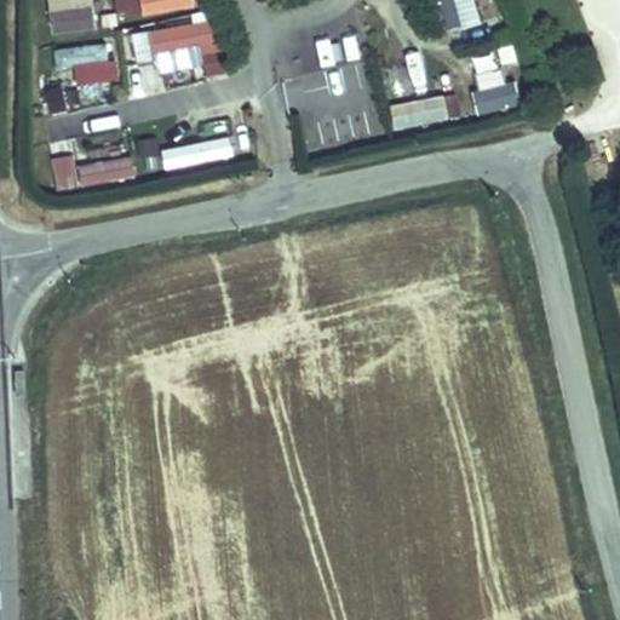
[(118,0),(120,16),(196,9),(195,0),(118,0)]
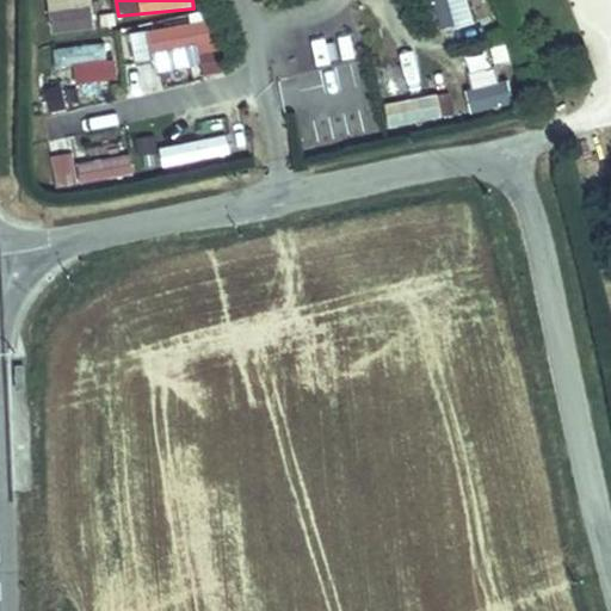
[(470,0),(432,0),(436,29),(474,24),(470,0)]
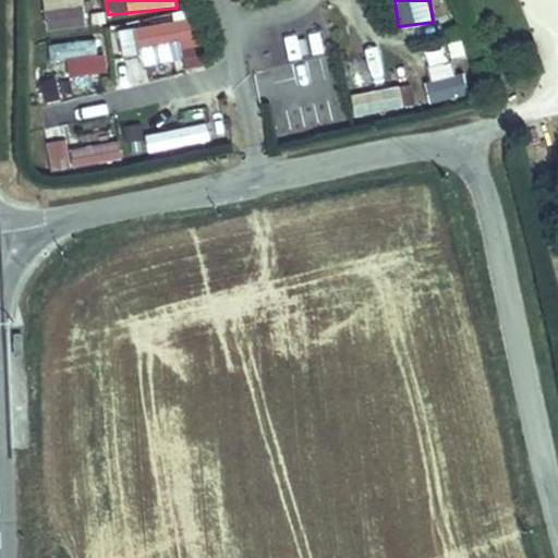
[(513,0),(519,23),(537,19),(533,0),(513,0)]
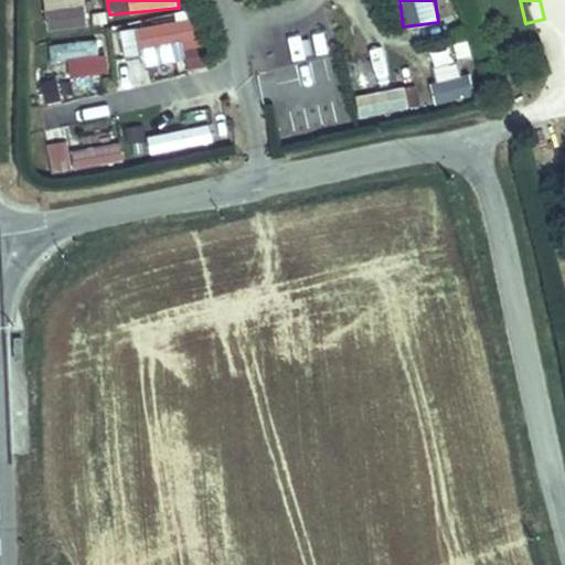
[(35,17),(38,38),(87,32),(85,11),(35,17)]
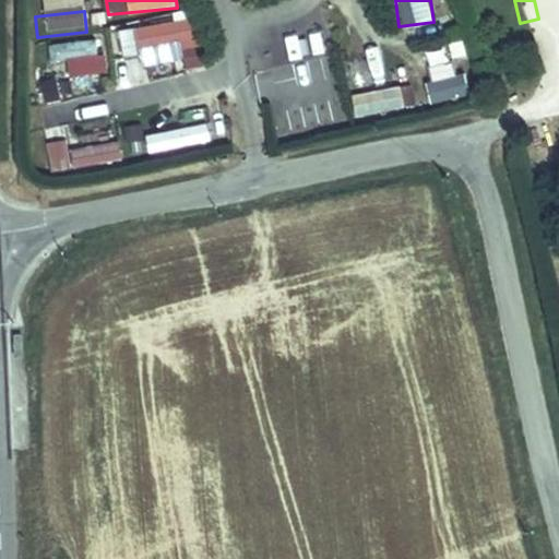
[(120,25),(123,54),(141,51),(142,63),(183,58),(185,69),(205,67),(198,14),(120,25)]
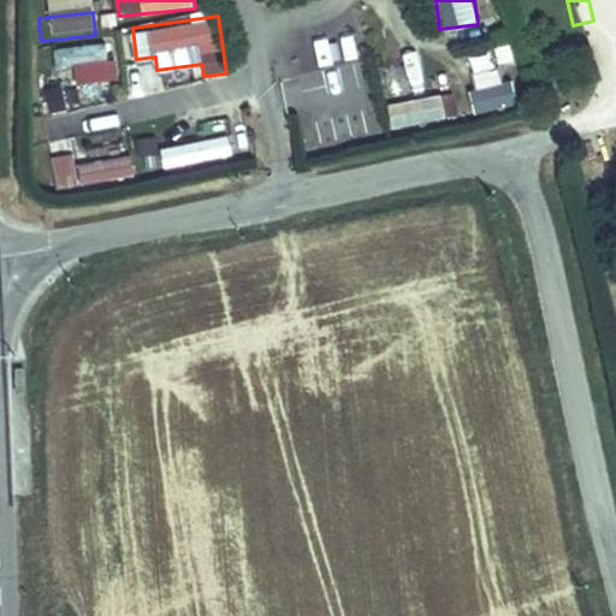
[(66,49),(73,86),(117,76),(108,40),(66,49)]
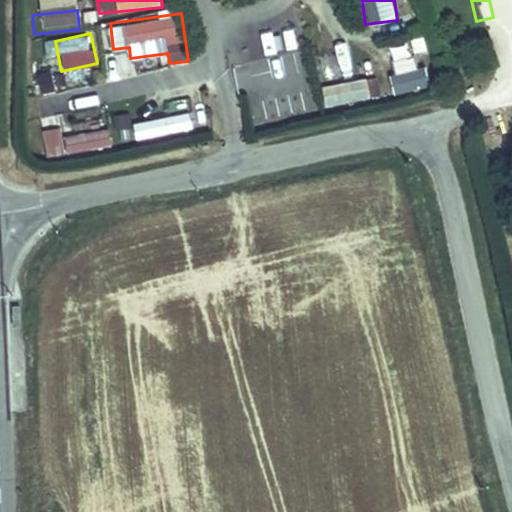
[(347,40),(335,43),(342,75),(354,73),(347,40)]
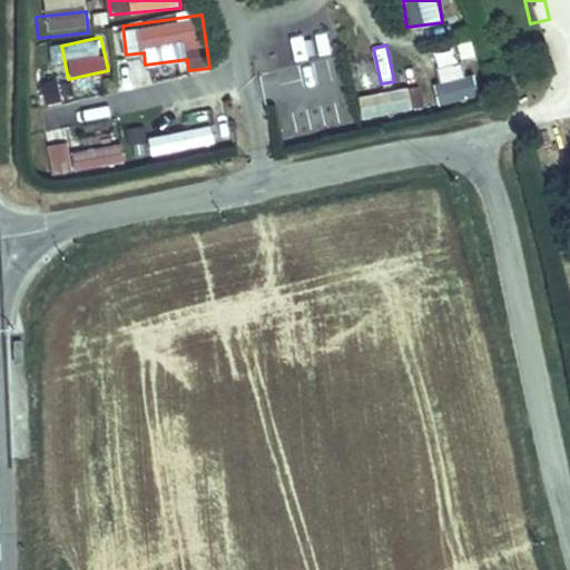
[(342,58),(317,55),(314,77),(287,72),(283,101),(333,109),(342,58)]
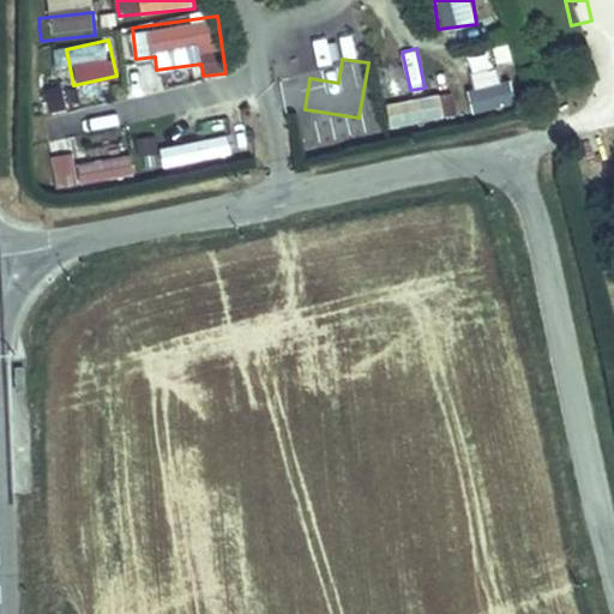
[(468,74),(479,114),(517,103),(506,64),(468,74)]
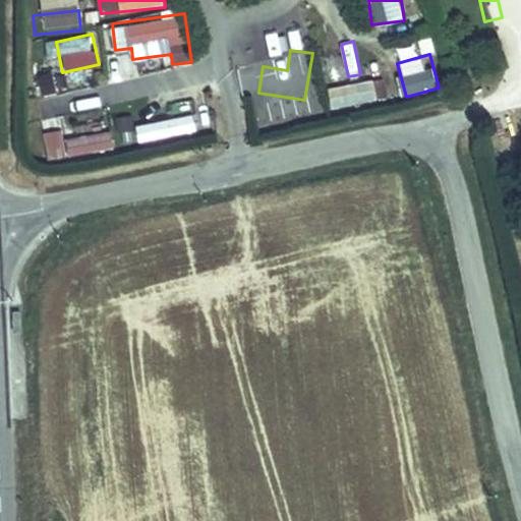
[(331,107),(379,103),(377,81),(329,85),(331,107)]
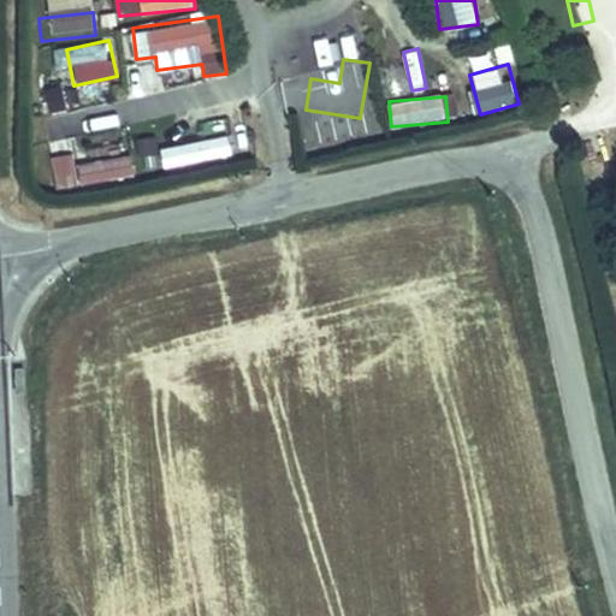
[(161,146),(164,165),(234,155),(231,137),(161,146)]
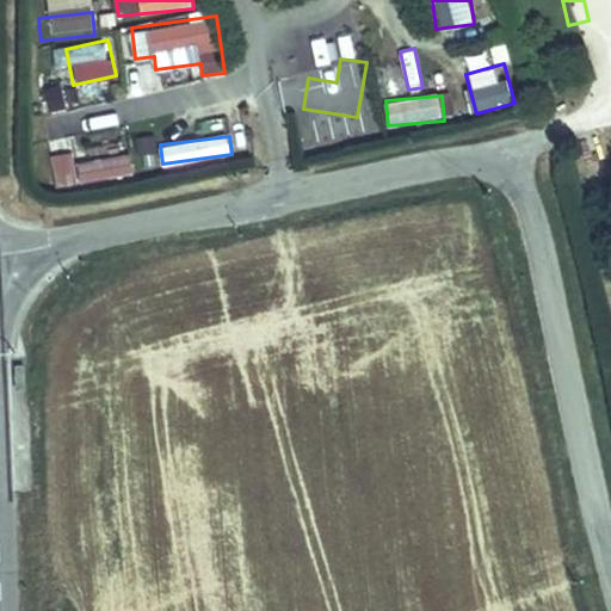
[(51,155),(59,187),(135,173),(128,141),(81,150),(51,155)]
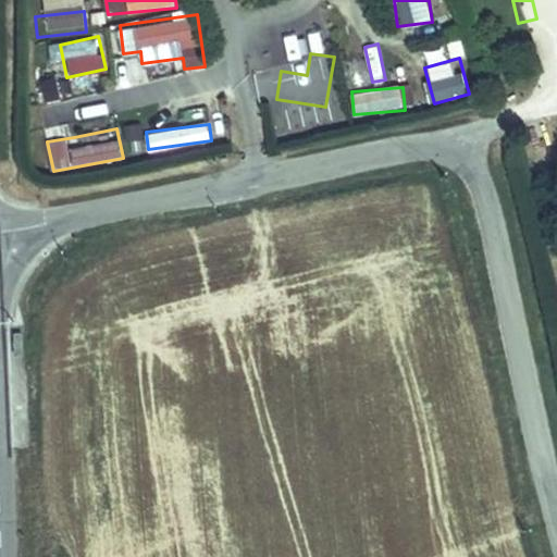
All buildings are outlined.
